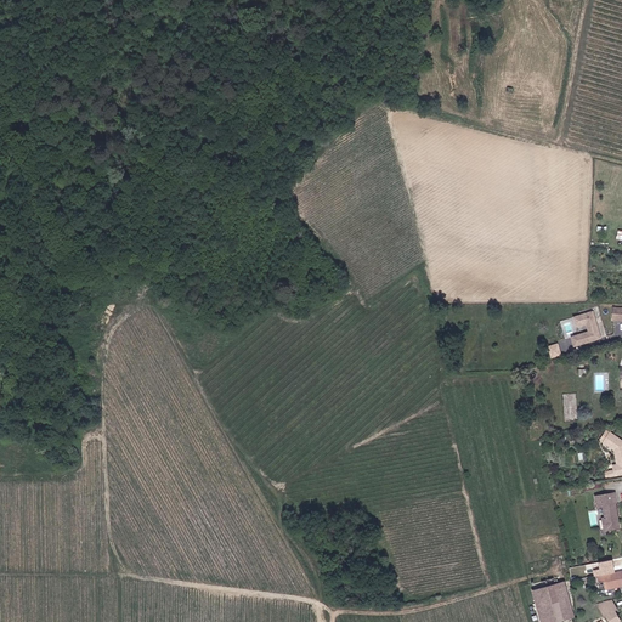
[(588,326),(589,332),(572,337),(576,348),(593,343),(603,339),(594,311),(584,315),(575,317),(578,328),(588,326)]
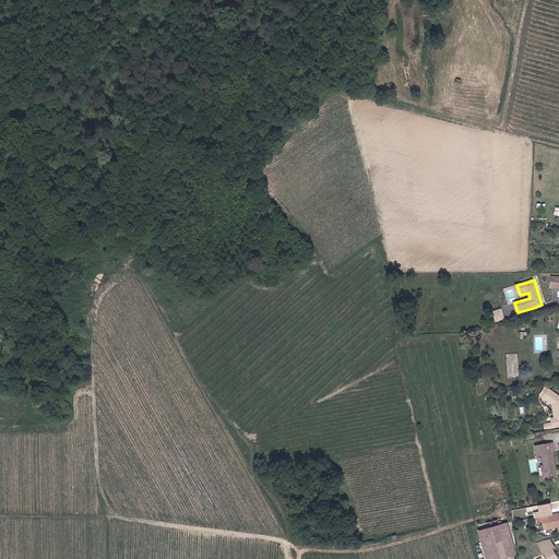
[(507,320),(503,309),(494,311),(497,322),(507,320)]
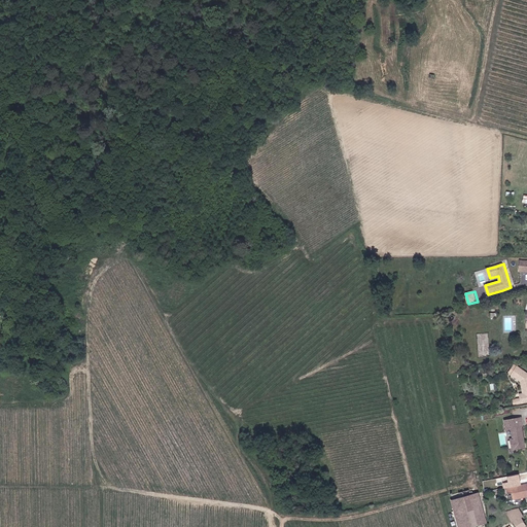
[(526,374),(517,366),(512,375),(521,382),(523,394),(519,394),(520,398),(516,399),(517,403),(526,401),(526,374)]
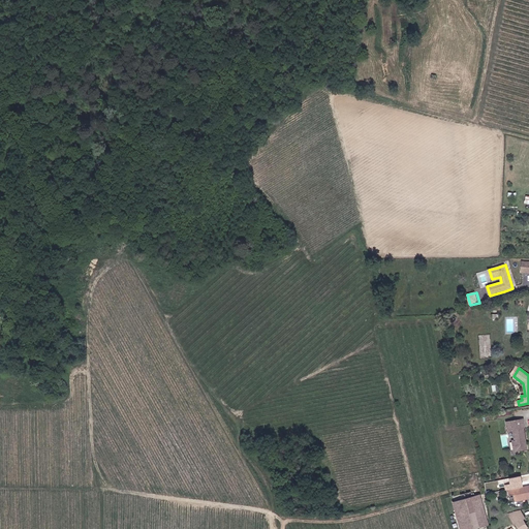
[(524,428),(523,419),(506,423),(507,430),(512,429),(515,440),(512,441),(514,452),(527,448),(523,428),(524,428)]
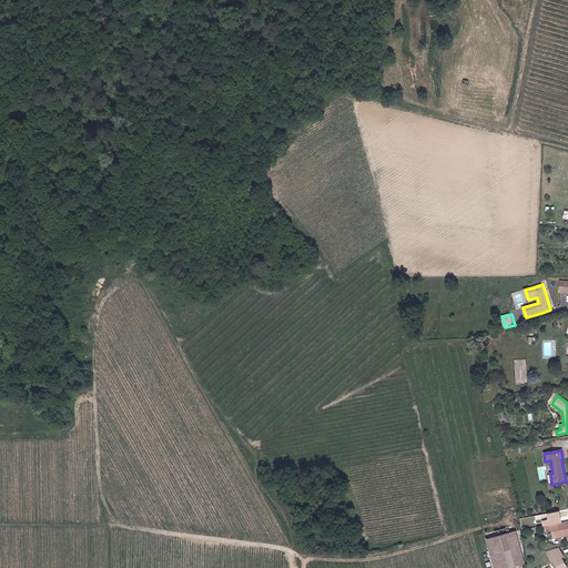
[(545,527),(563,523),(561,518),(560,511),(548,514),(549,520),(544,521),(545,527)]
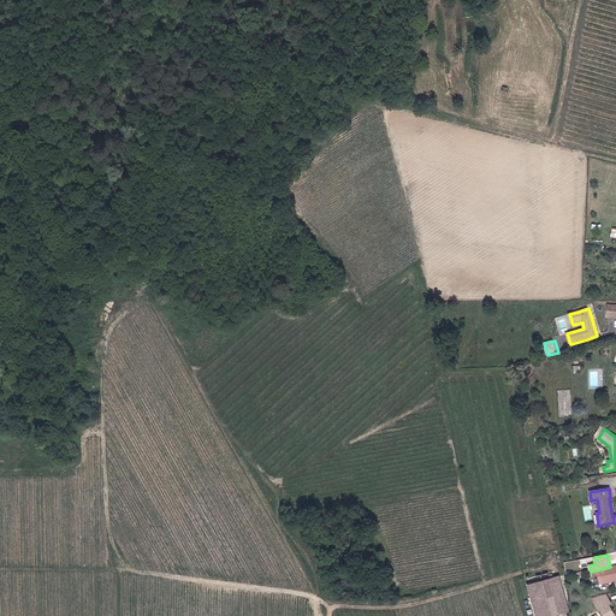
[(615,581),(615,566),(610,567),(592,572),(594,579),(599,578),(600,585),(615,581)]
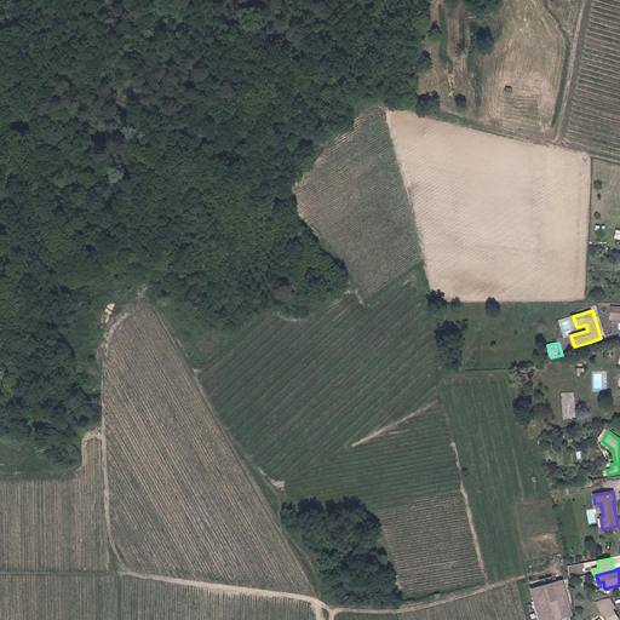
[(563,580),(533,589),(541,619),(556,619),(574,615),(563,580)]
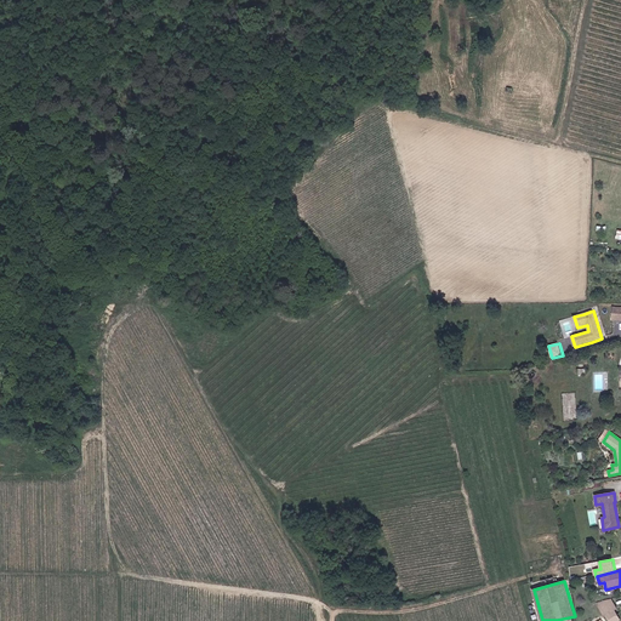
[(607,602),(596,604),(603,617),(607,616),(609,620),(617,620),(620,620),(615,610),(617,609),(613,599),(607,600),(607,602)]
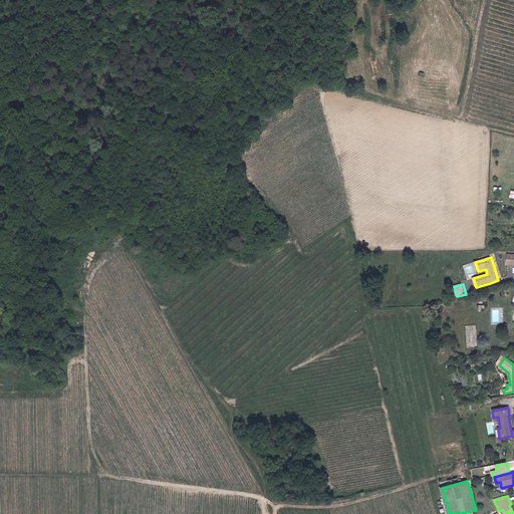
All buildings are outlined.
